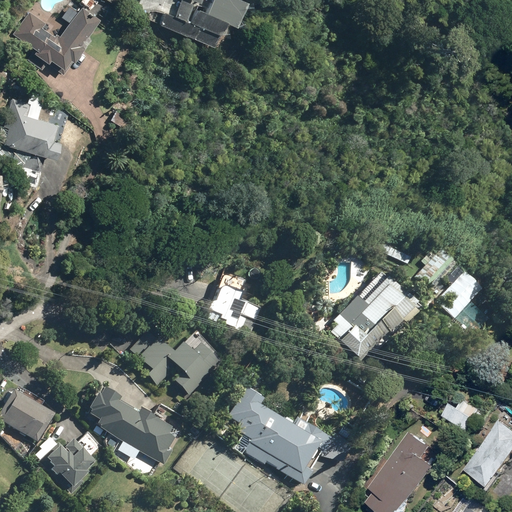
[(161,24),(213,44),(222,21),(233,25),(241,0),(189,0),(199,3),(199,0),(209,0),(206,8),(198,5),(192,21),(166,11),(161,24)]
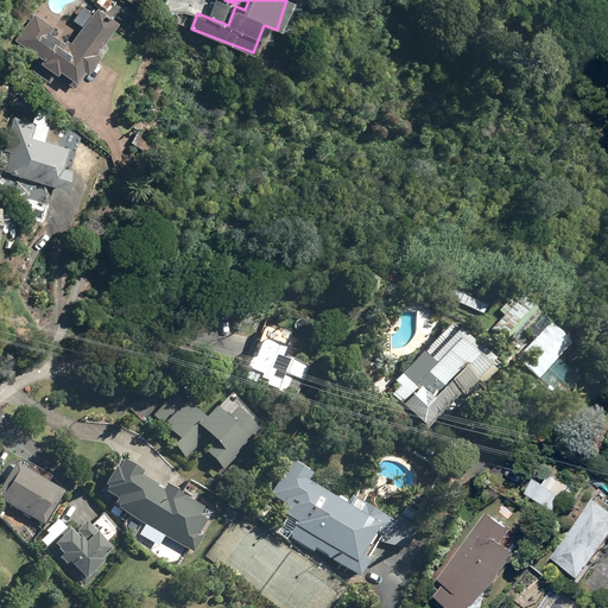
[(229,4),(220,0),(215,0),(209,17),(222,21),(229,4)]
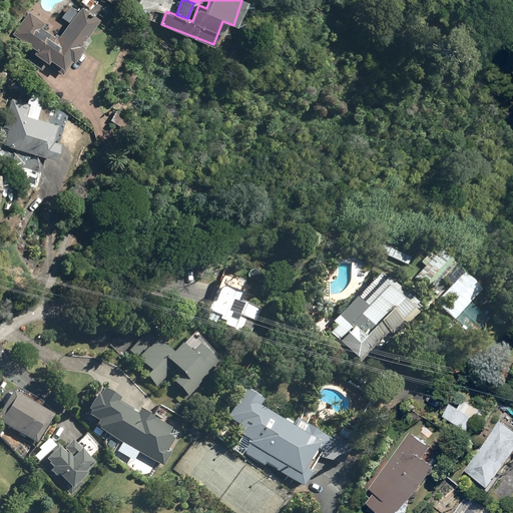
[(63,33),(28,10),(13,34),(35,49),(33,51),(49,61),(50,59),(64,68),(70,59),(74,61),(90,37),(87,35),(99,16),(81,5),(63,33)]
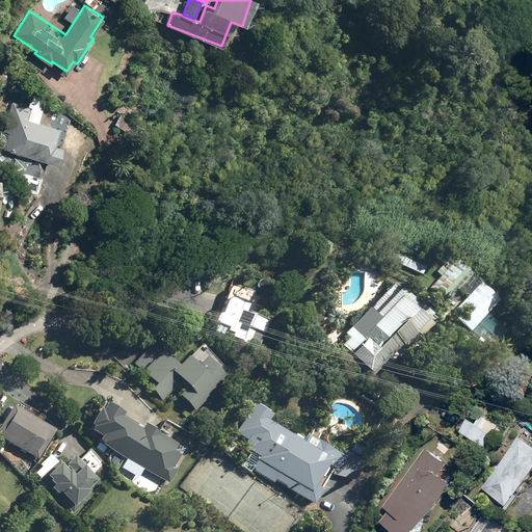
[(33,105),(11,99),(0,139),(0,147),(56,163),(62,142),(56,140),(60,127),(29,118),(33,105)]
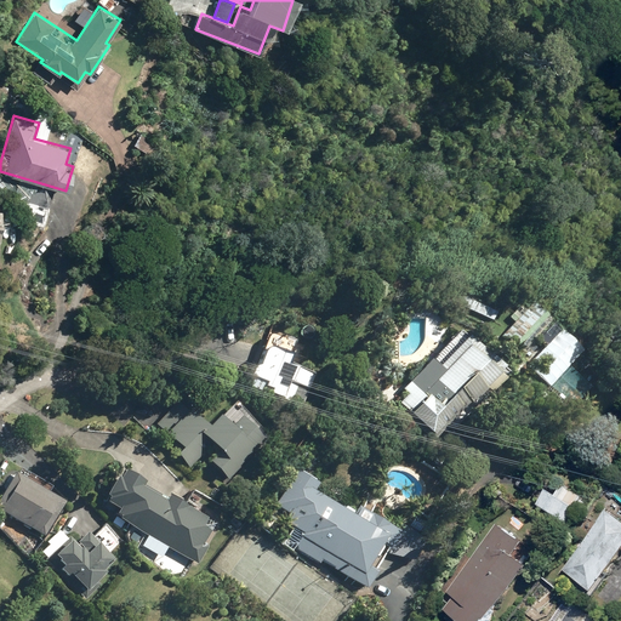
[(461,296),(457,305),(495,320),(499,312),(461,296)]
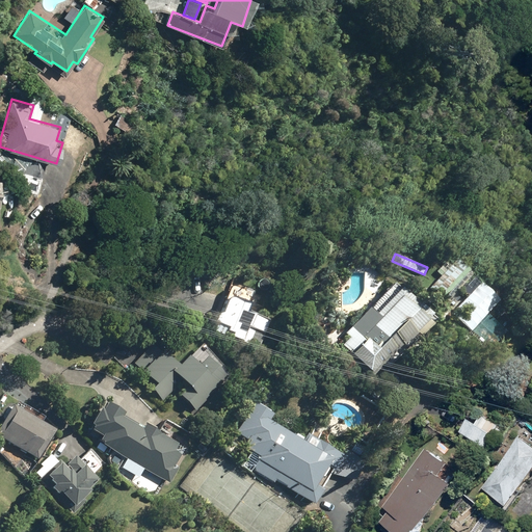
[(444,302),(471,270),(457,259),(430,290),(444,302)]
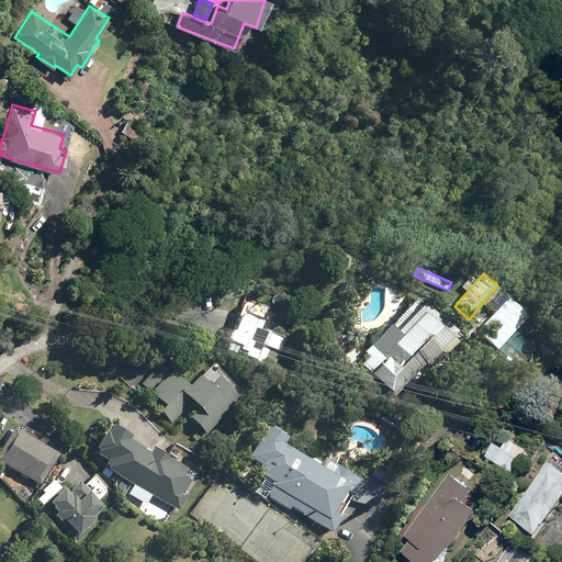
[(458,335),(417,296),(364,352),(369,358),(361,367),(393,396),(414,374),(415,375),(426,363),(428,366),(458,335)]
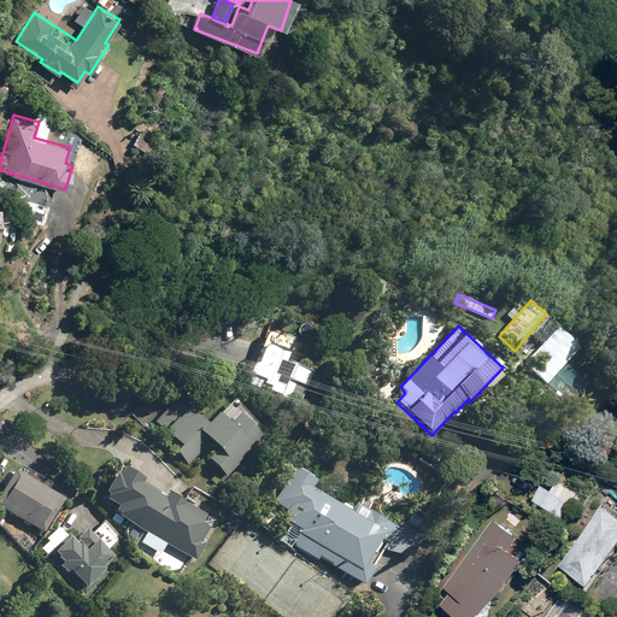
[(304,342),(264,328),(245,381),(291,398),(295,385),(310,389),(317,371),(297,364),(304,342)]
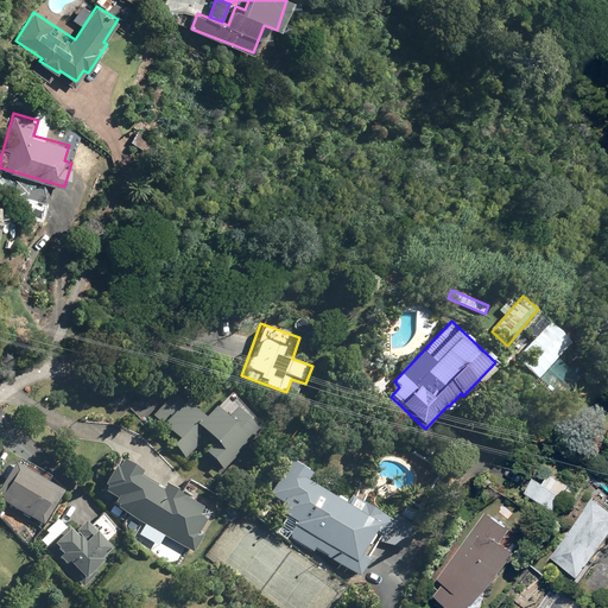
[(540,379),(572,342),(551,323),(519,360),(540,379)]
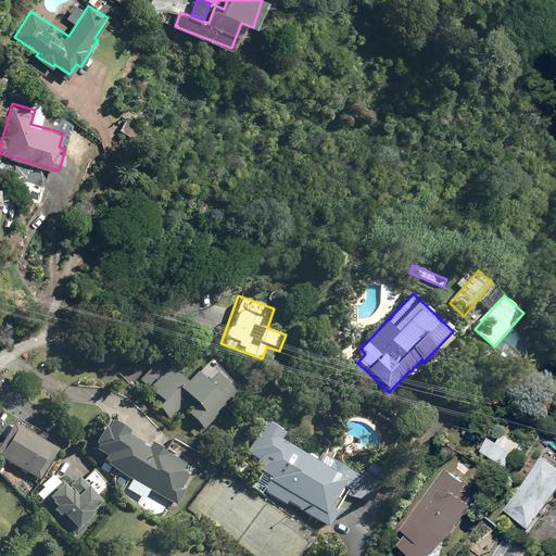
[(205,430),(216,419),(214,417),(242,389),(212,358),(187,382),(172,366),(169,367),(161,358),(140,378),(163,402),(158,407),(169,419),(191,399),(196,404),(187,412),(205,430)]
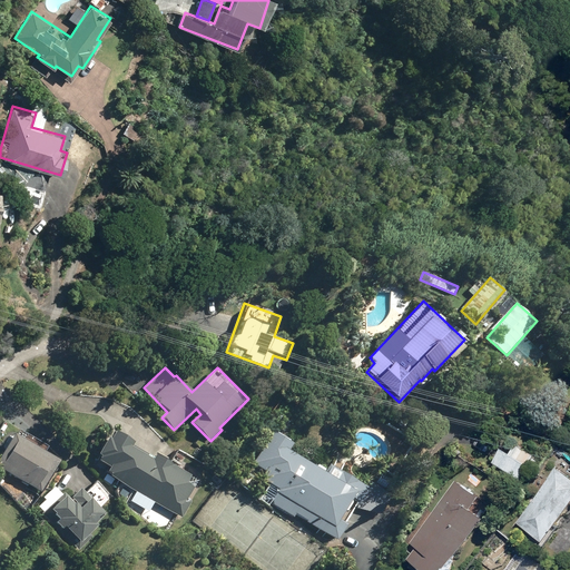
[(20,429),(16,435),(13,433),(0,455),(0,468),(42,493),(61,461),(47,452),(50,446),(20,429)]
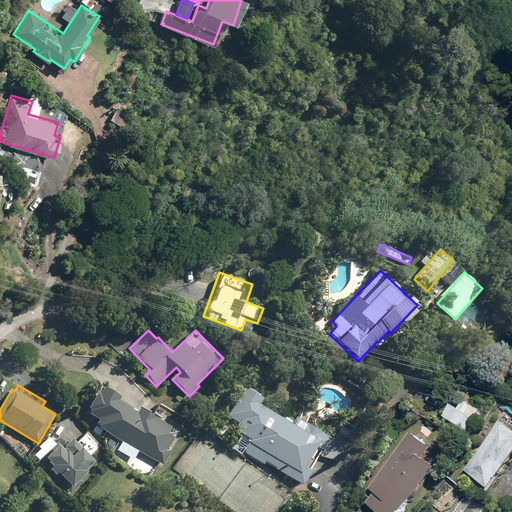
[(121,395),(102,385),(86,413),(99,420),(92,432),(100,437),(103,431),(165,466),(184,431),(141,407),(139,410),(119,399),(121,395)]
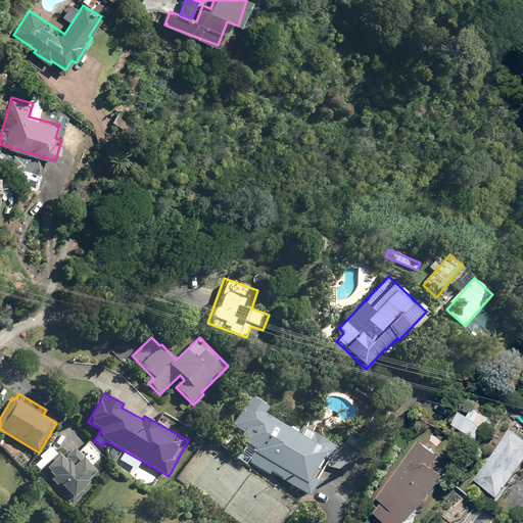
[(269,406),(250,394),(232,425),(243,431),(240,437),(257,447),(248,464),(271,476),(272,473),(310,495),(318,482),(311,478),(322,459),(348,474),(362,453),(339,439),(336,445),(303,426),(298,435),(264,414),(269,406)]
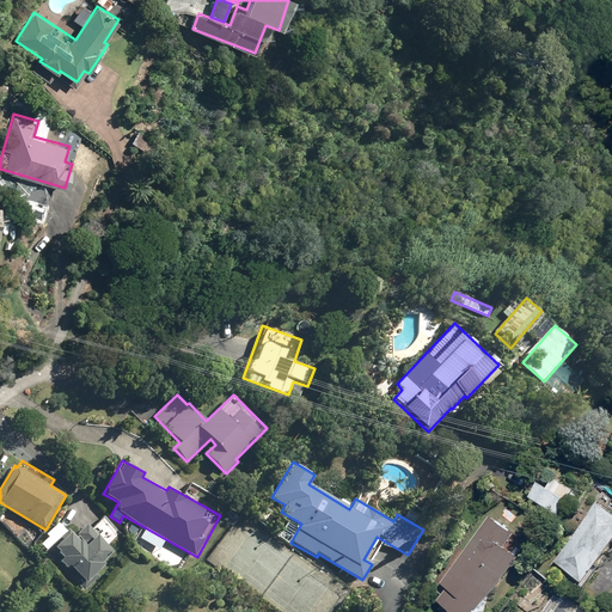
[(550,471),(533,496),(563,516),(580,490),(550,471)]
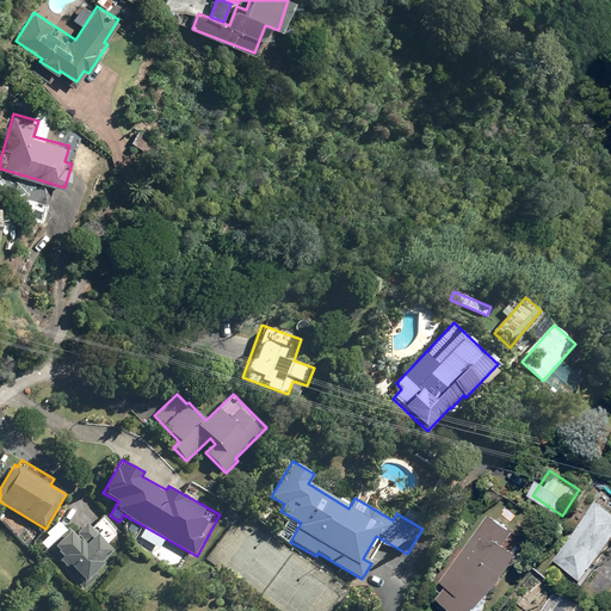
[(610,553),(610,507),(602,501),(559,561),(590,584),(610,553)]
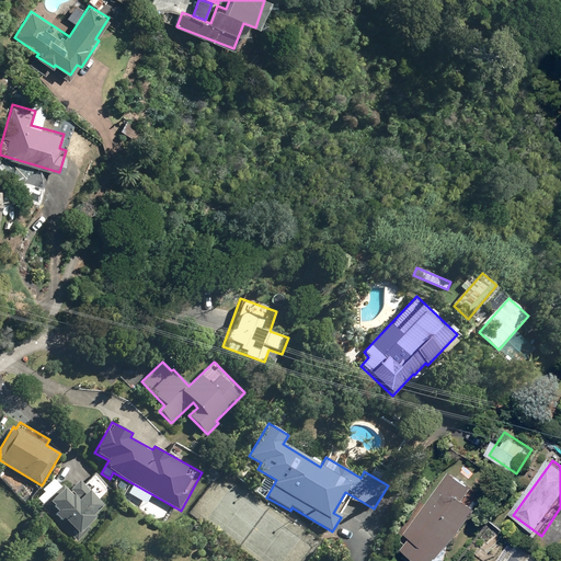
[(474,488),(453,472),(408,536),(412,539),(404,549),(421,560),(442,560),(479,511),(465,501),(474,488)]
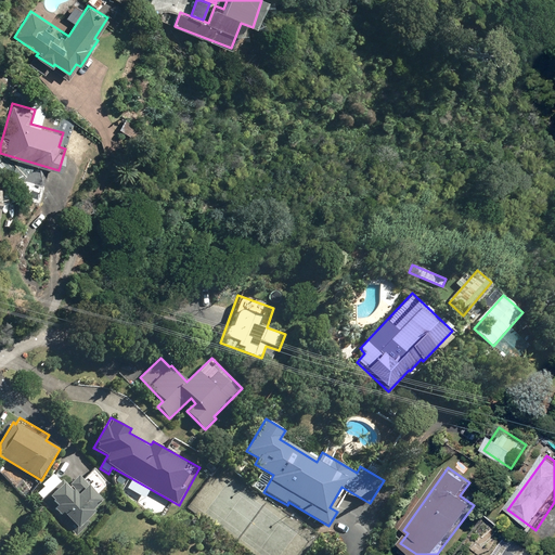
[(110,483),(93,469),(84,481),(78,477),(72,485),(74,487),(72,489),(61,479),(60,481),(51,474),(31,495),(46,508),(49,504),(61,516),(63,514),(80,529),(97,511),(94,510),(103,500),(99,495),(110,483)]
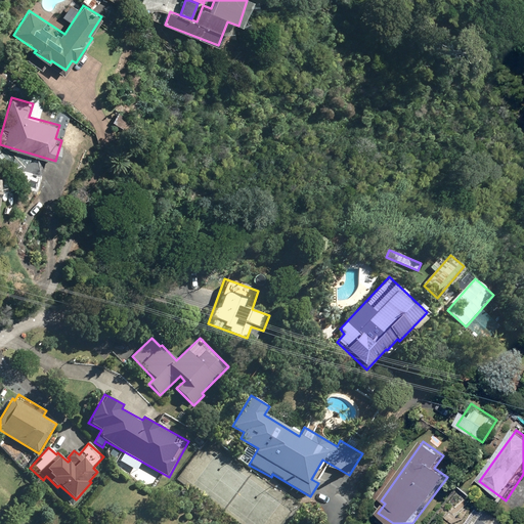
[(505,523),(499,521),(497,523),(491,523),(481,518),(471,512),(464,523),(505,523)]
